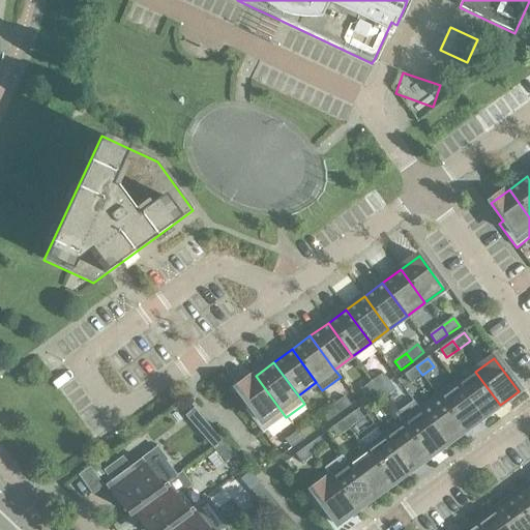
[(411,383),(422,375),(416,366),(405,376),(411,383)]
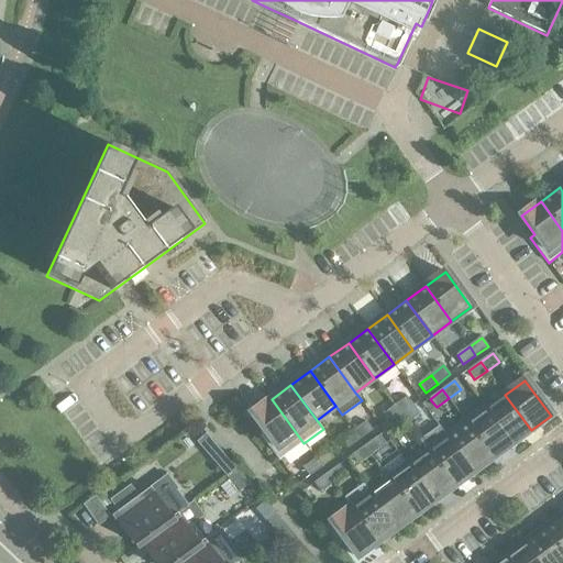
[(511,444),(530,431),(531,430),(505,395),(486,409),(511,444)]
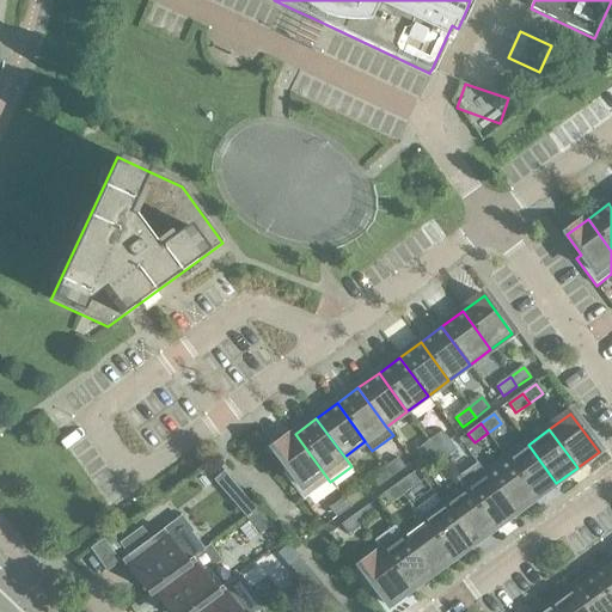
[(450,441),(447,438),(442,432),(429,441),(436,451),(450,441)]
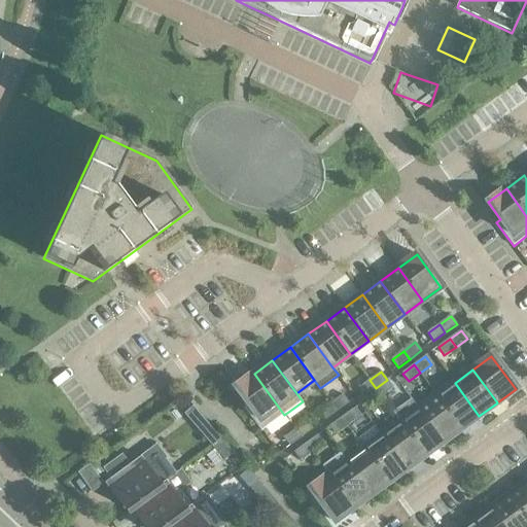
[(284,415),(254,374),(236,387),(248,405),(244,408),(261,431),(284,415)]
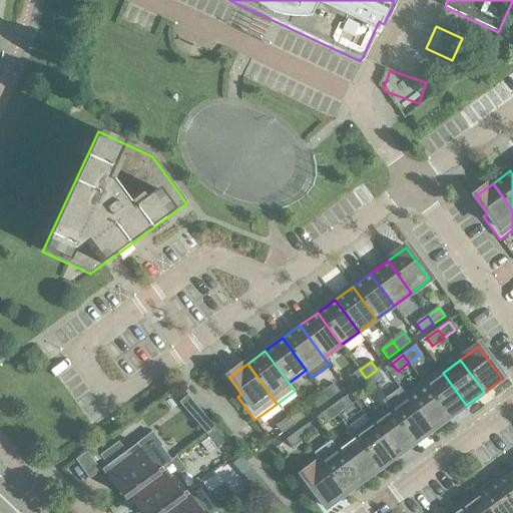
[(366,378),(360,370),(349,379),(355,387),(366,378)]
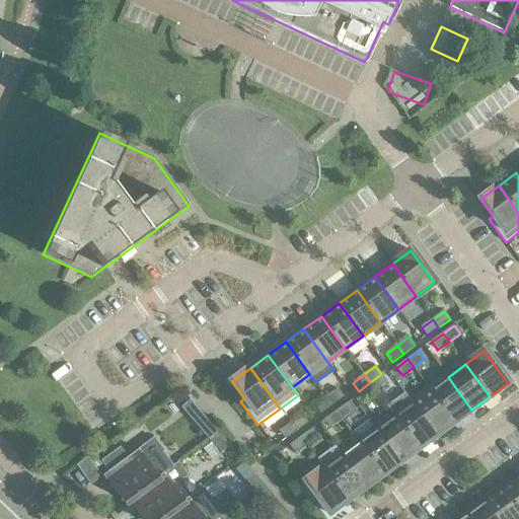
[(387,382),(383,377),(381,374),(370,382),(376,390),(387,382)]
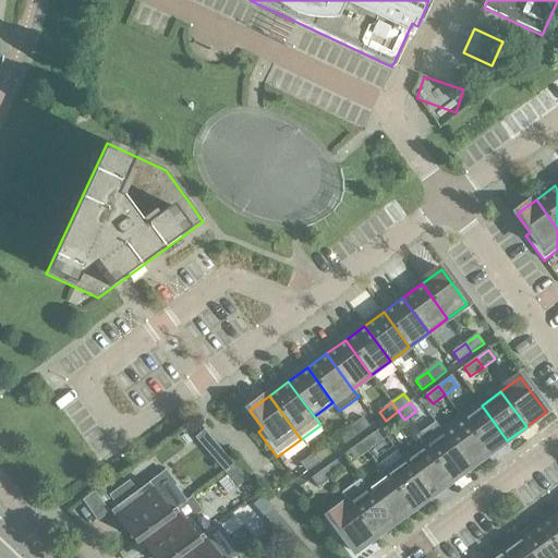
[(488,455),(507,440),(482,405),(462,420),(488,455)]
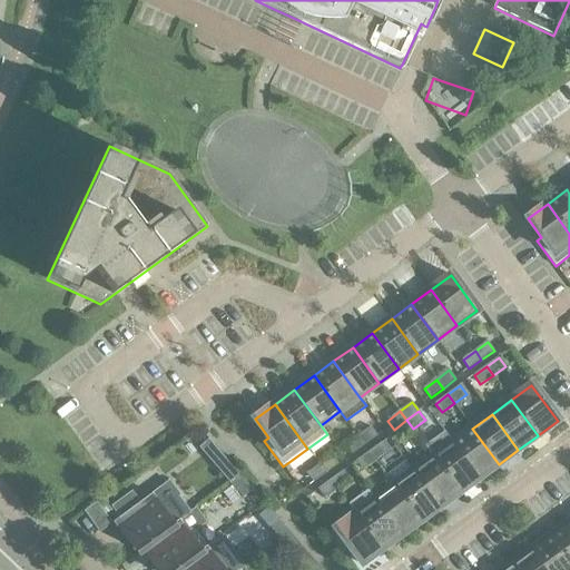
[(400,438),(413,429),(406,420),(394,430),(400,438)]
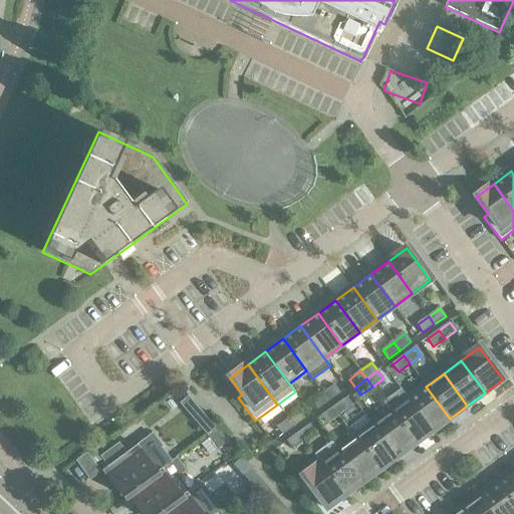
[(329,402),(340,394),(334,386),(323,394),(329,402)]
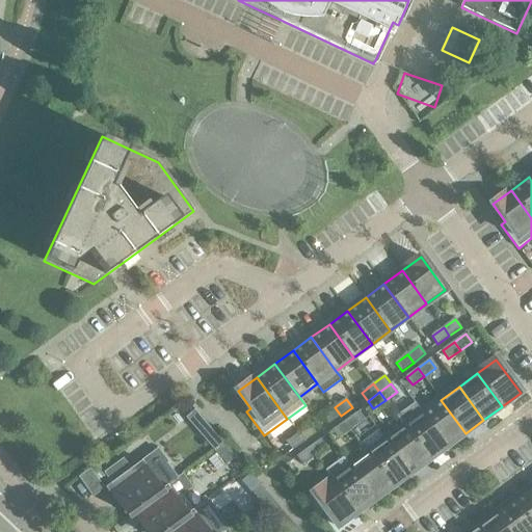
[(447,447),(464,433),(466,433),(441,400),(423,414),(447,447)]
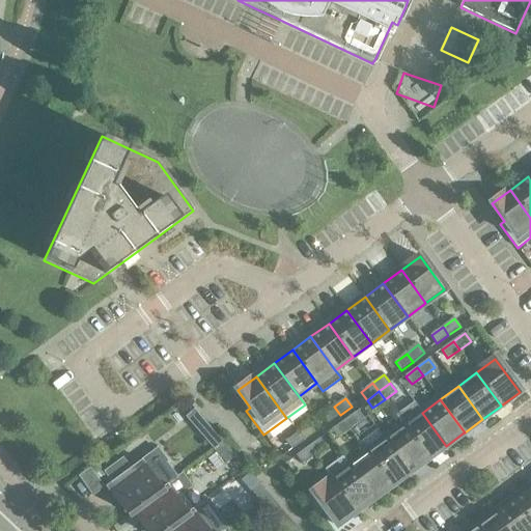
[(328,423),(340,415),(334,407),(323,415),(328,423)]
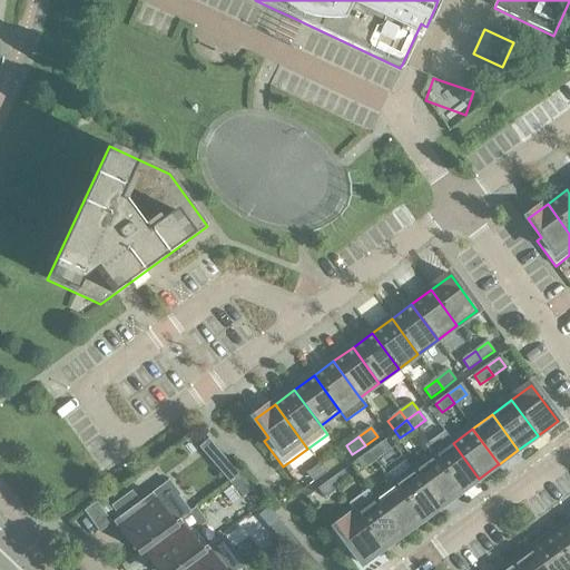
[(389,452),(382,443),(370,452),(376,461),(389,452)]
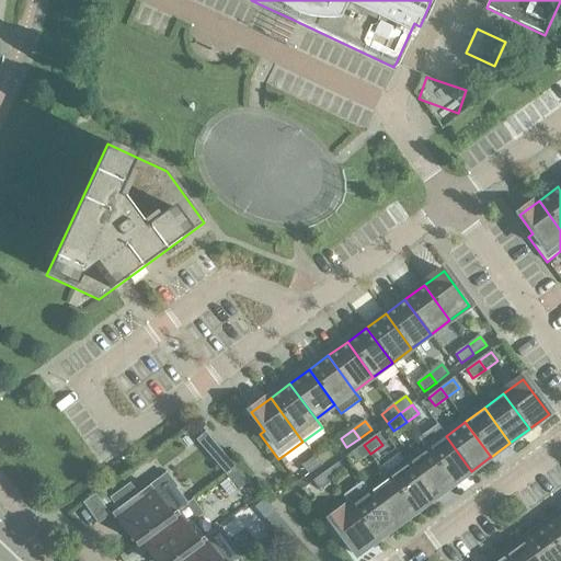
[(453,485),(471,471),(446,436),(426,449),(453,485)]
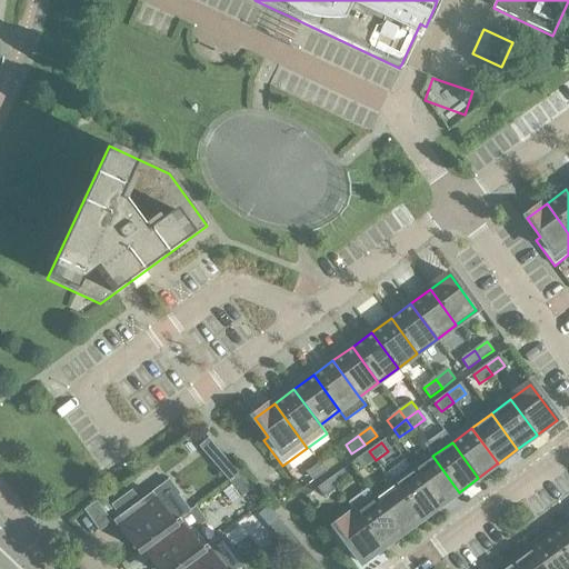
[(363,469),(376,460),(369,451),(357,460),(363,469)]
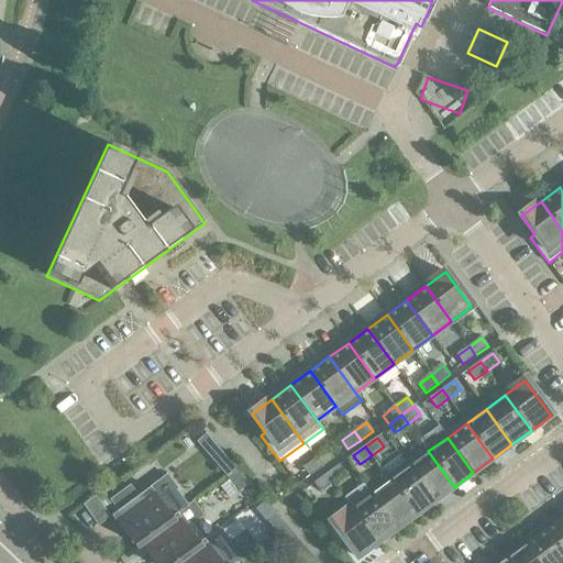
[(322,467),(334,459),(328,450),(316,459),(322,467)]
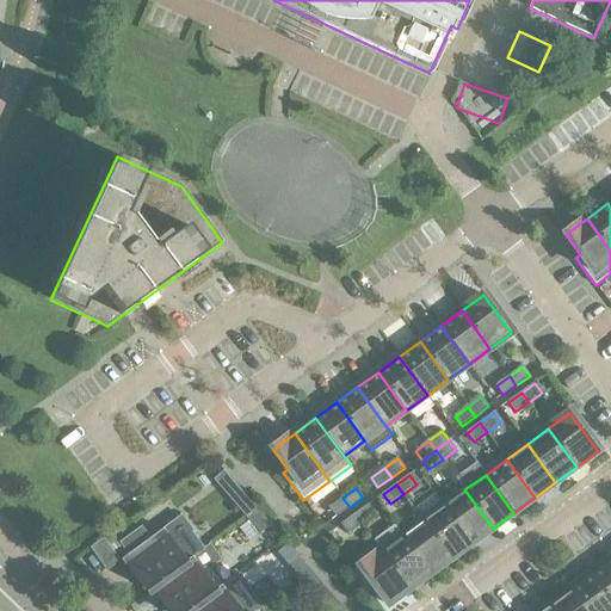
[(471,543),(493,529),(464,489),(444,505),(471,543)]
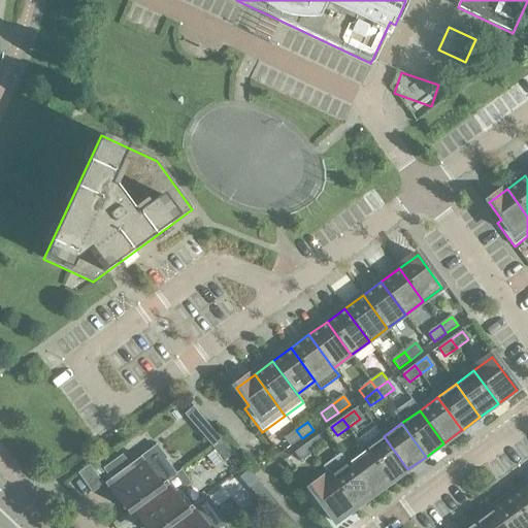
[(223,440),(211,428),(203,435),(213,449),(223,440)]
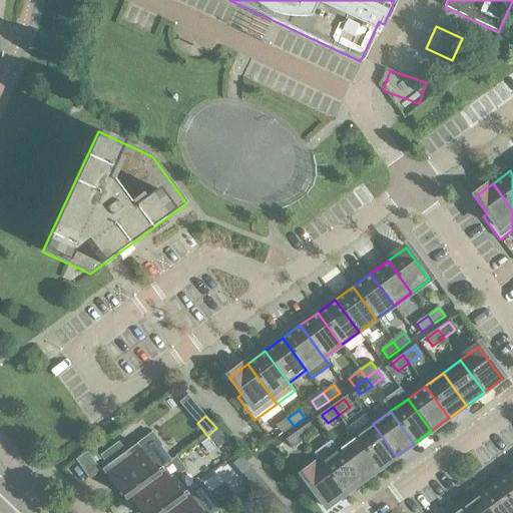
[(283,435),(294,426),(288,418),(277,427),(283,435)]
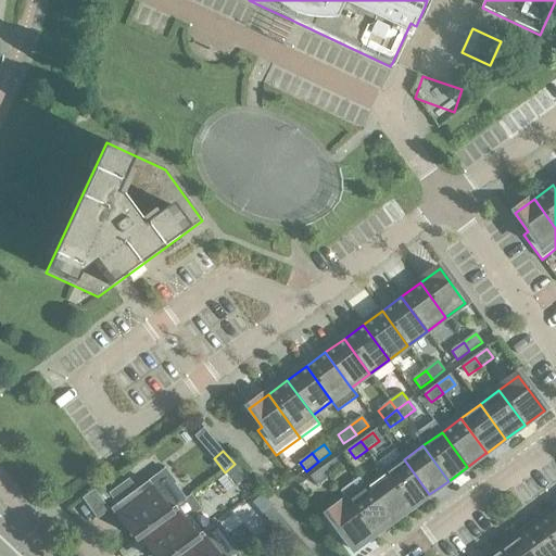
[(341,468),(335,459),(323,468),(329,477),(341,468)]
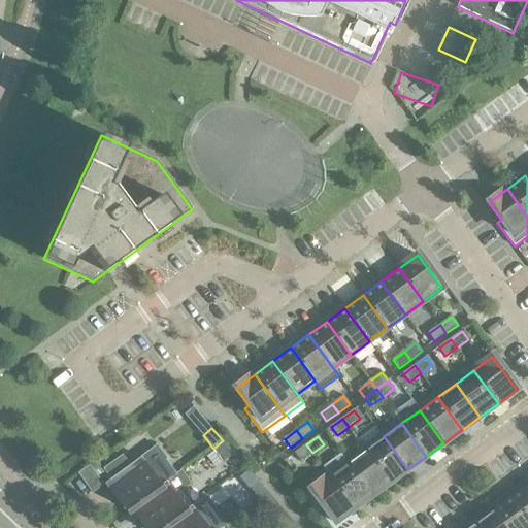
[(390,483),(407,469),(384,436),(365,450),(390,483)]
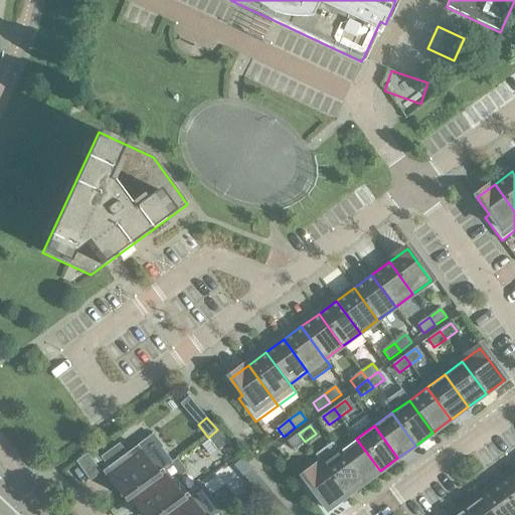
[(228,443),(217,430),(208,438),(219,450),(228,443)]
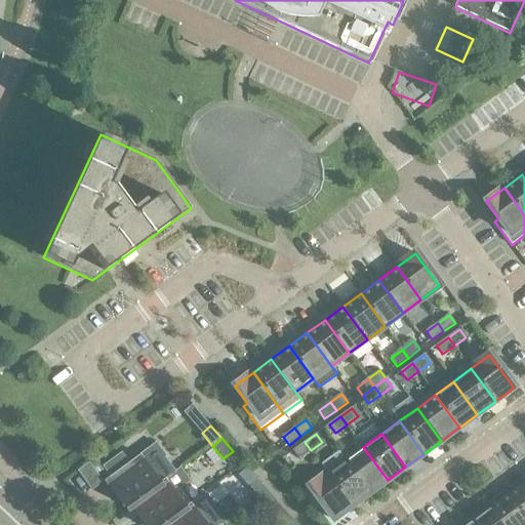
[(311,450),(305,442),(293,451),(299,458),(311,450)]
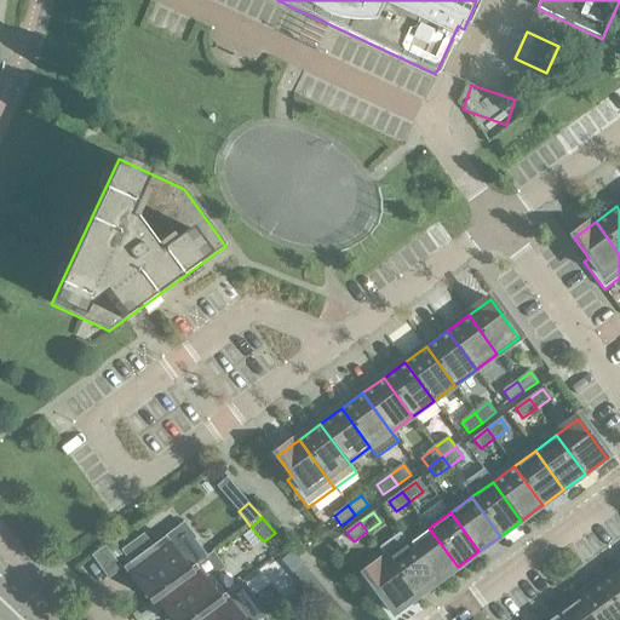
[(144,535),(122,551),(131,563),(127,567),(136,579),(137,579),(153,601),(158,597),(197,568),(208,560),(207,558),(195,540),(196,539),(184,523),(153,547),(144,535)]
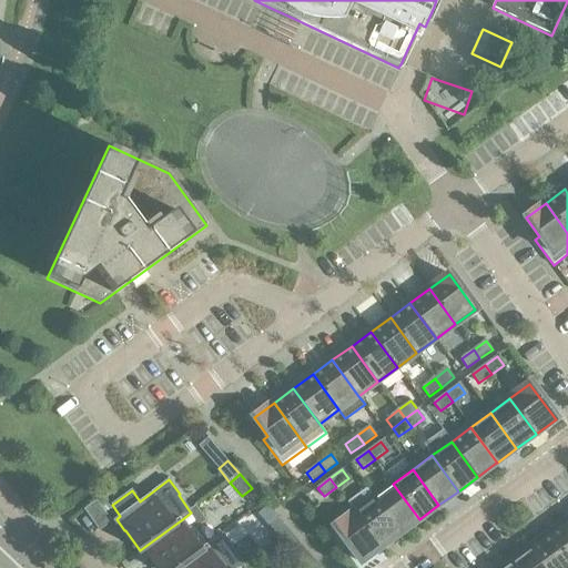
[(399,534),(418,520),(419,519),(393,484),(374,498),(399,534)]
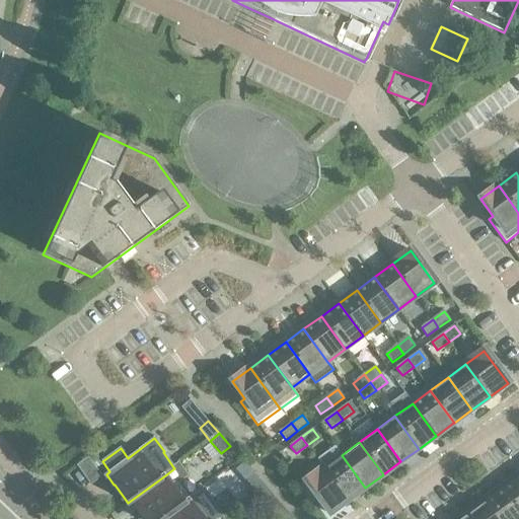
[(365,488),(342,455),(336,447),(318,460),(323,468),(348,501),(365,488)]
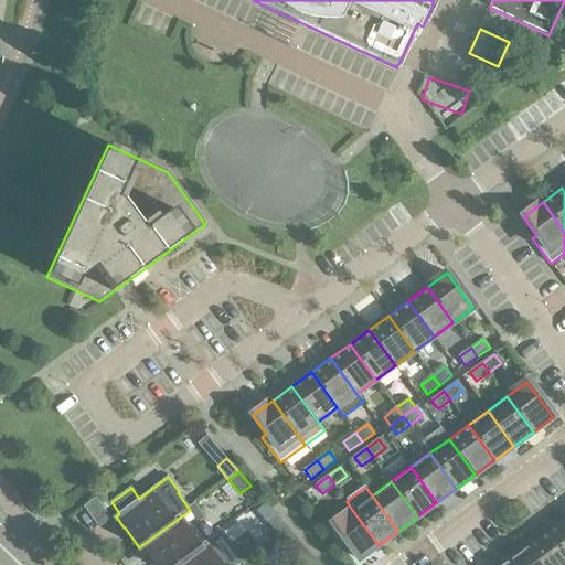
[(180,518),(144,544),(151,553),(151,554),(159,564),(178,564),(206,544),(194,528),(205,520),(194,504),(189,509),(190,510),(180,518)]
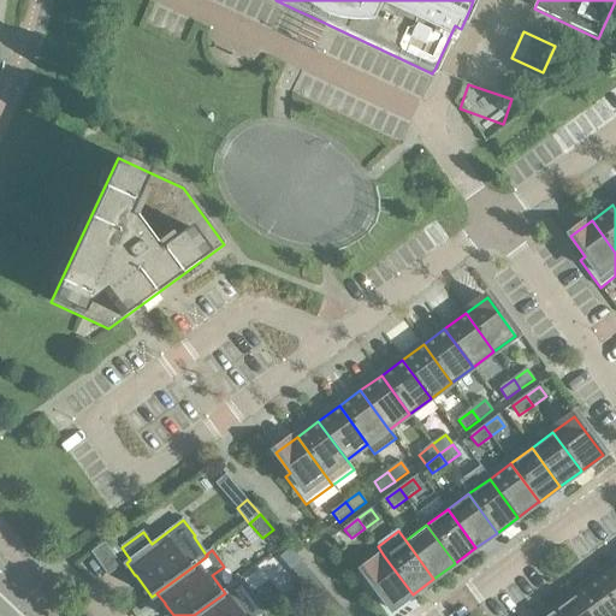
[(391,610),(413,594),(384,556),(357,575),(372,593),(377,591),(391,610)]
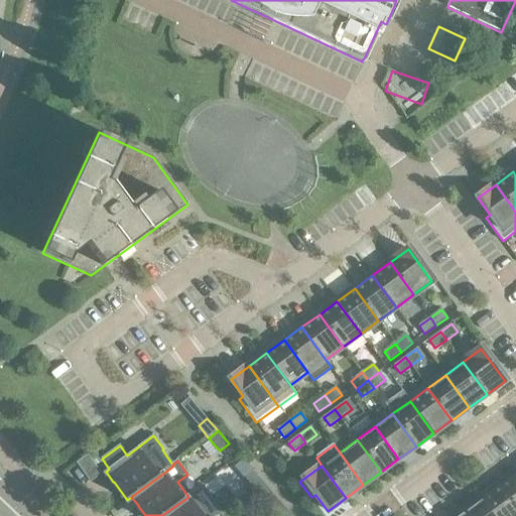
[(262,482),(251,470),(243,477),(254,490),(262,482)]
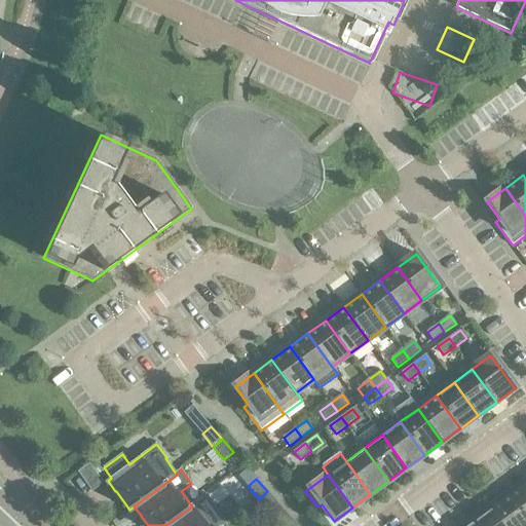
[(525,482),(509,494),(525,518),(525,482)]
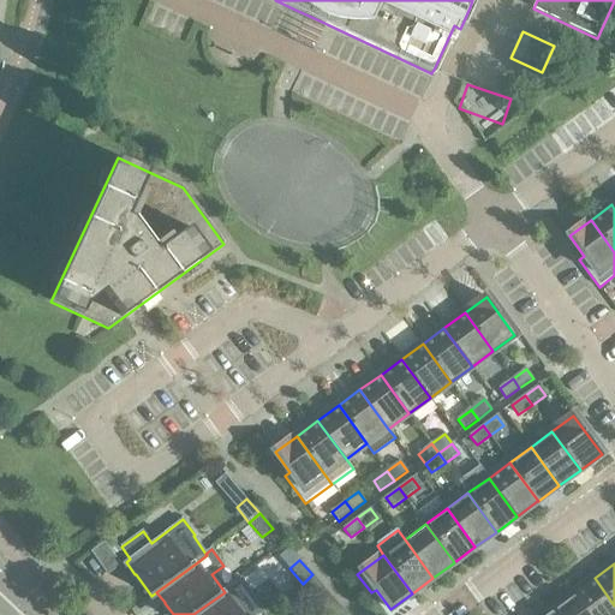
[(326,590),(312,574),(303,584),(316,598),(326,590)]
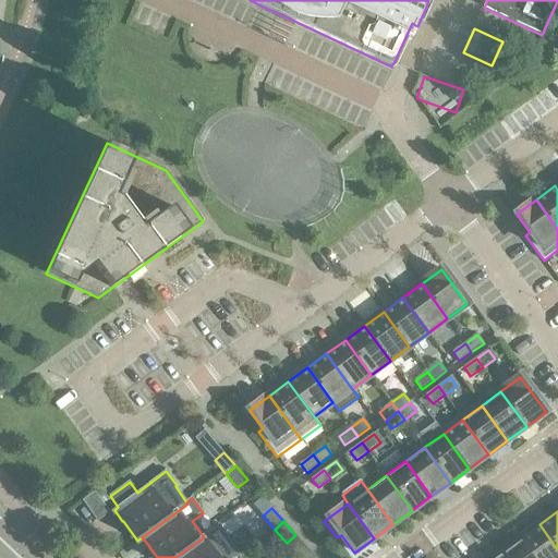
[(557,557),(557,549),(540,524),(521,538),(534,557),(557,557)]
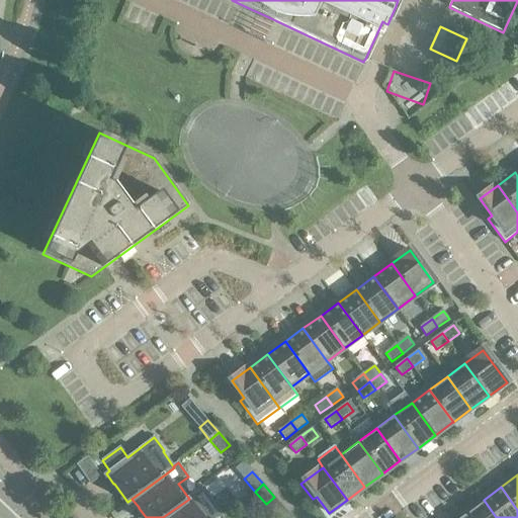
[(189,499),(163,517),(220,517),(223,516),(211,501),(212,500),(203,489),(189,499)]
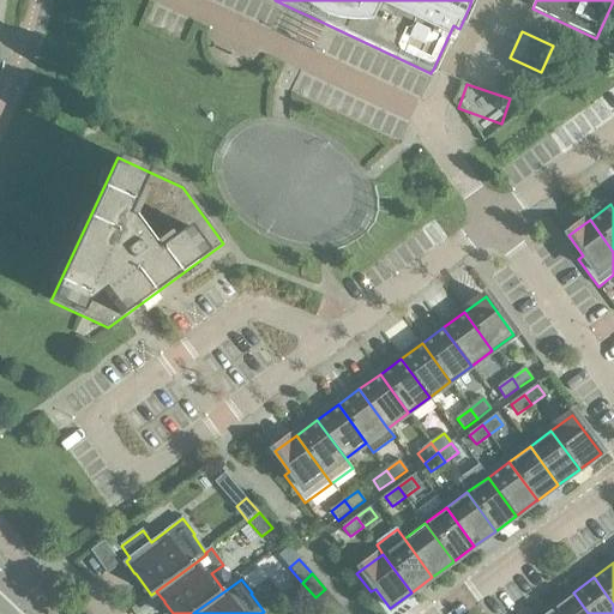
[(588,613),(573,593),(552,608),(555,613),(588,613)]
